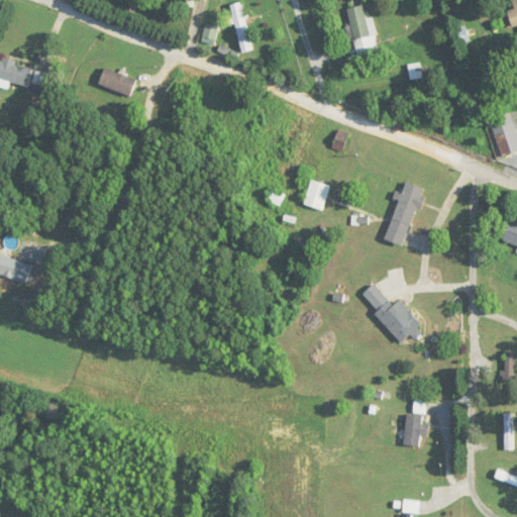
[(253,52),(242,3),(231,5),(242,54),(253,52)]
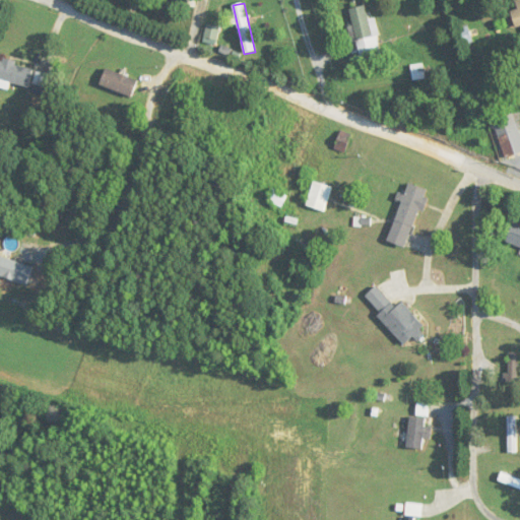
[(383,58),(374,18),(369,19),(366,5),(349,9),(362,62),(383,58)]
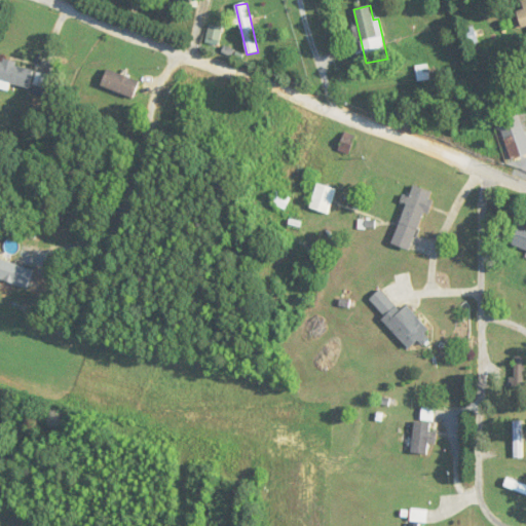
[(207,41),(217,44),(221,29),(211,26),(207,41)]
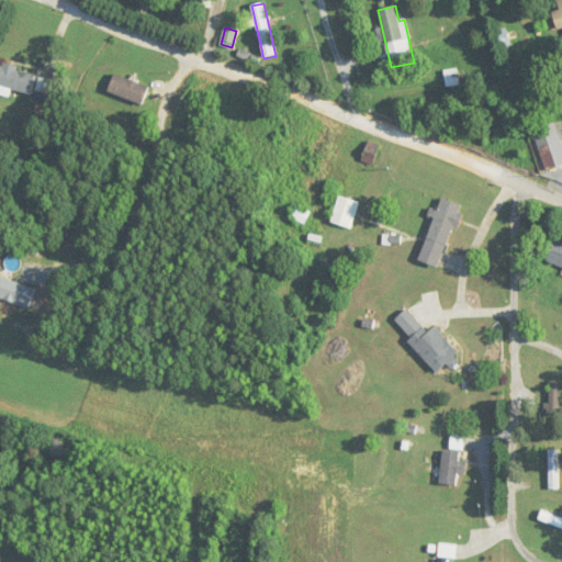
[(0,86),(29,94),(35,74),(0,63),(0,86)]
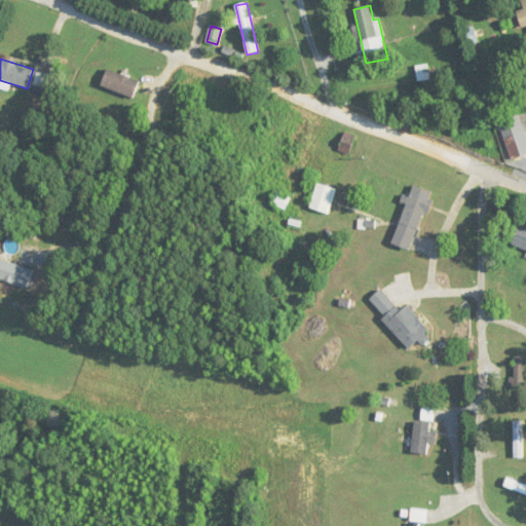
[(140,84),(109,67),(101,82),(130,100),(140,84)]
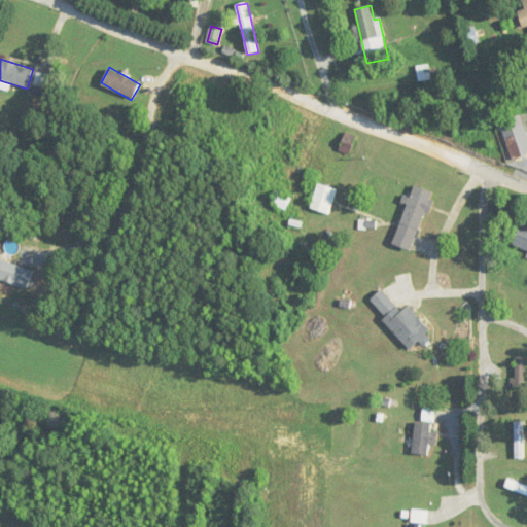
[(340,149),(347,153),(355,139),(348,134),(340,149)]
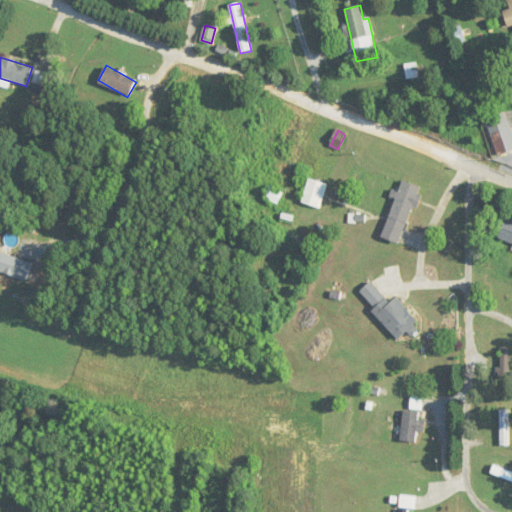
[(329,185),(309,178),(301,203),(321,209),(329,185)]
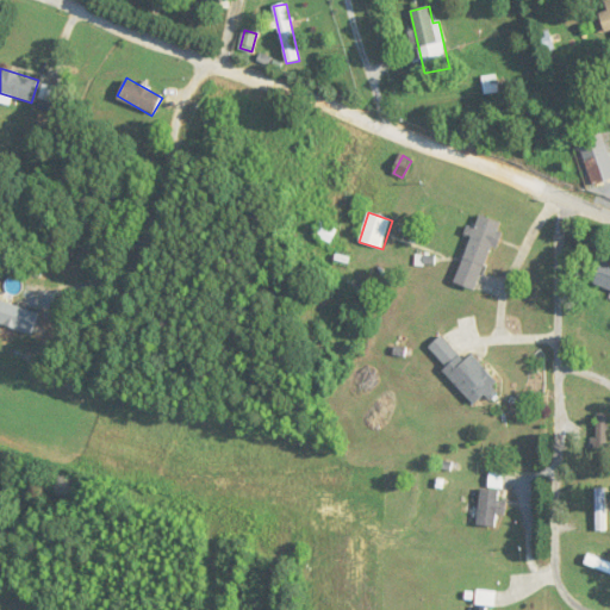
[(454,284),(478,291),(500,223),(479,216),(474,229),(473,228),(454,284)]
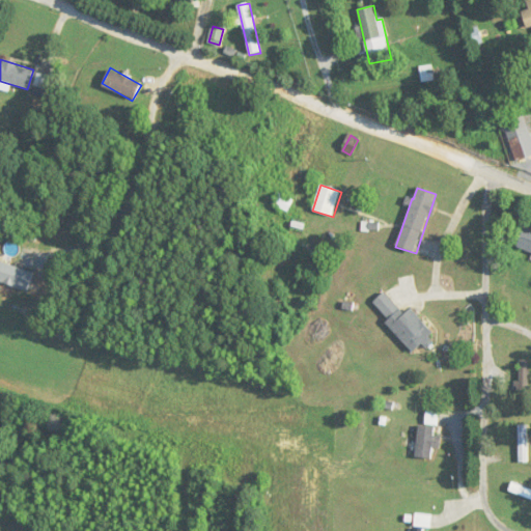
[(294,200),(279,193),(274,204),(288,213),(294,200)]
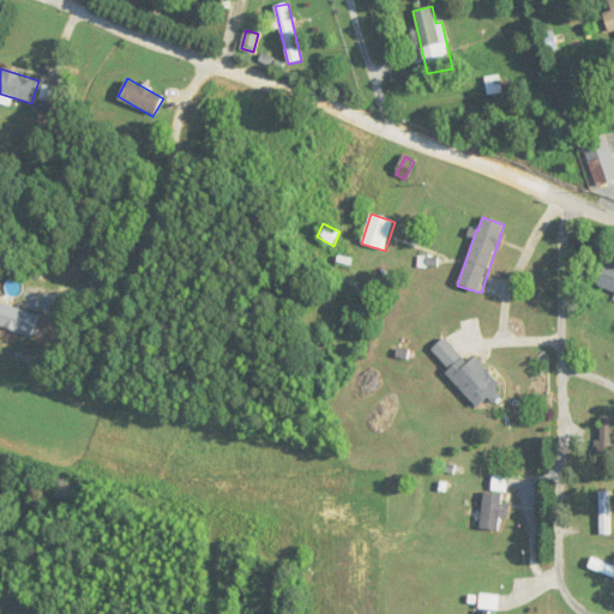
[(597,287),(613,292),(613,265),(606,263),(597,287)]
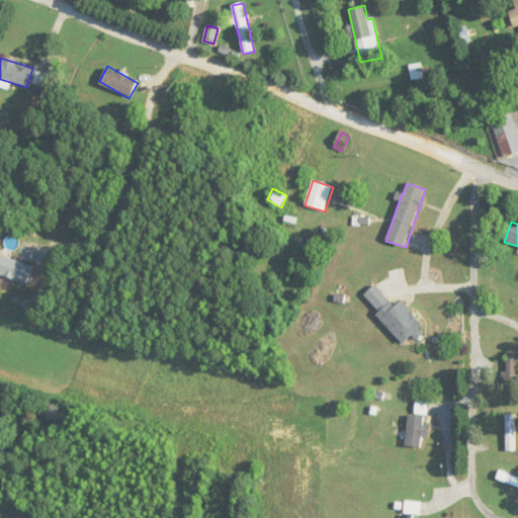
[(0,274),(29,284),(35,266),(0,255),(0,274)]
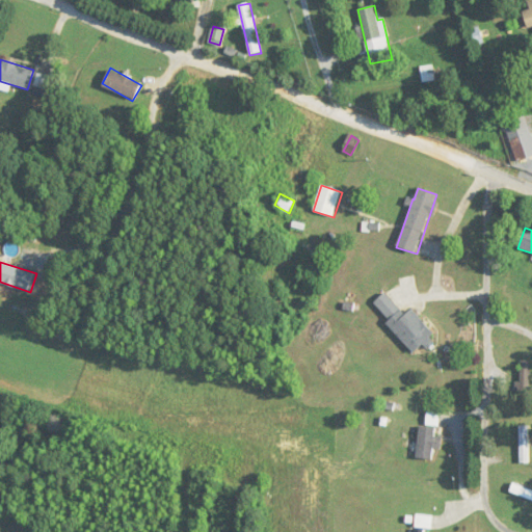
[(415,354),(434,338),(411,309),(404,315),(386,292),(373,302),(415,354)]
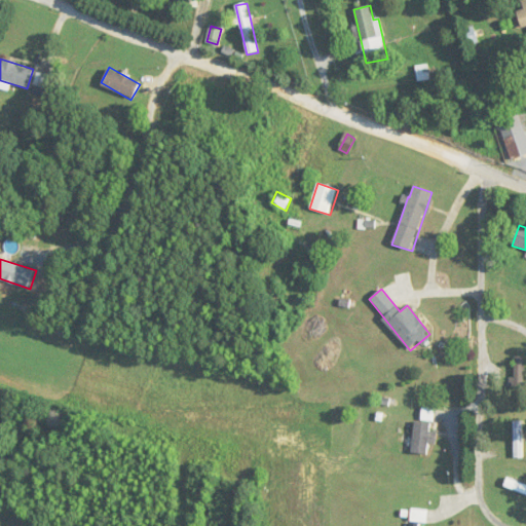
[(514,421),(514,458),(525,458),(525,421),(514,421)]
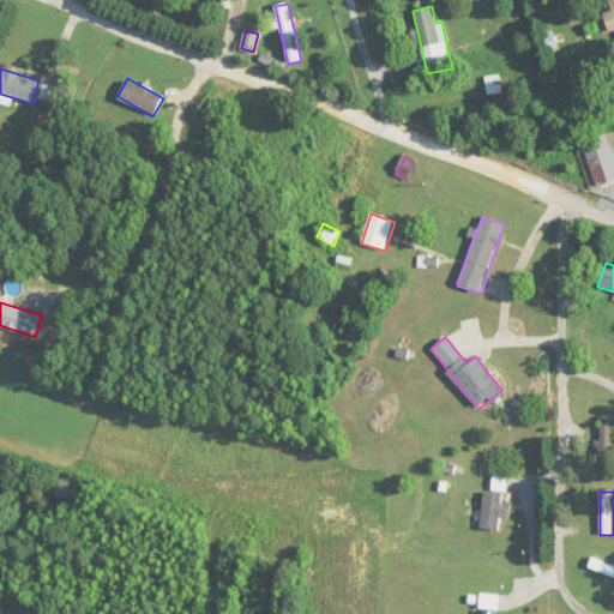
[(481,530),(500,530),(500,519),(507,519),(509,494),(483,493),(481,530)]
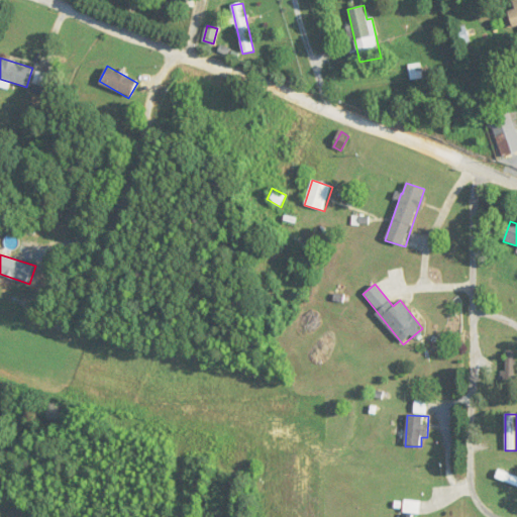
[(515,500),(515,472),(507,472),(507,500),(515,500)]
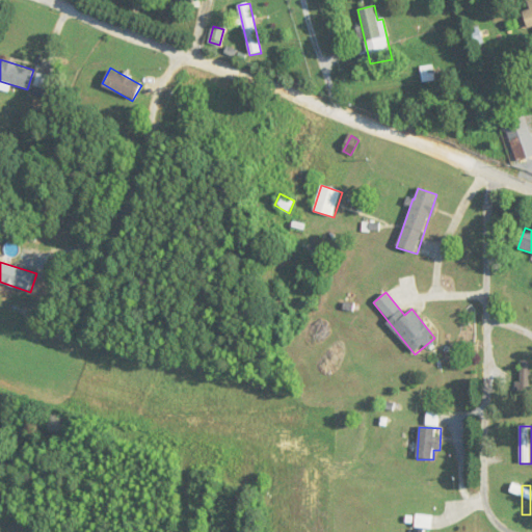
[(414,531),(429,531),(431,516),(415,515),(414,531)]
